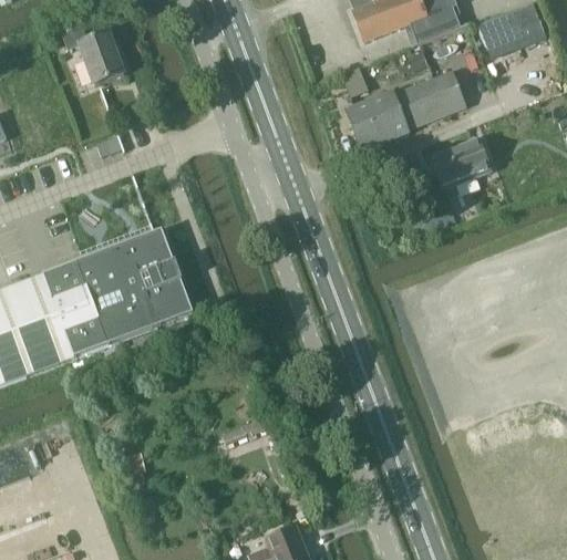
[(357,0),(360,7),(352,10),(364,40),(410,22),(418,42),(460,26),(452,3),(456,2),(455,0),(357,0)]
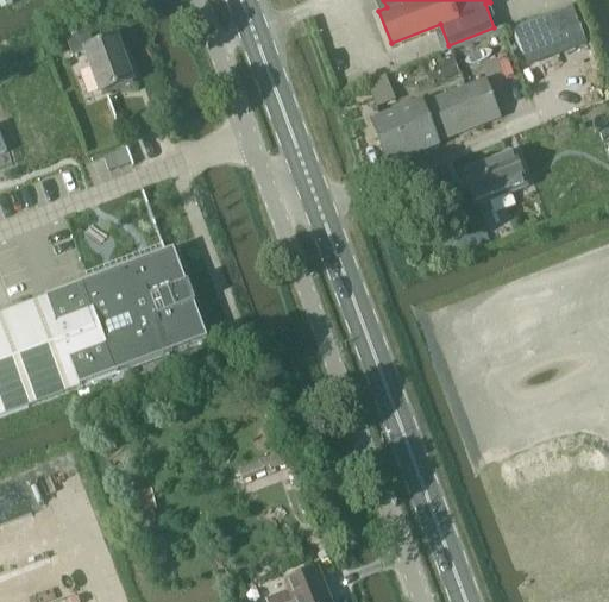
[(95,42),(90,30),(69,38),(74,51),(86,46),(101,89),(133,77),(118,35),(95,42)]
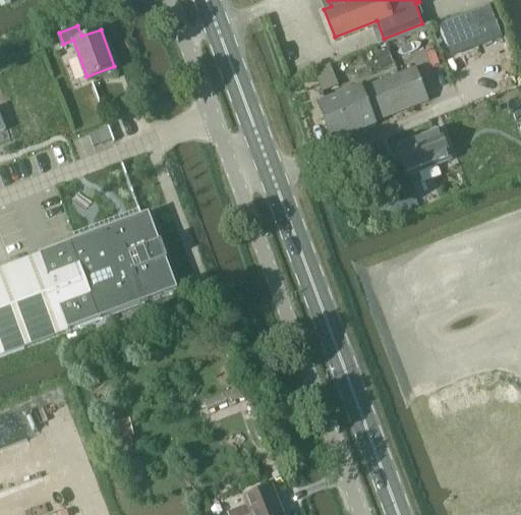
[(429,97),(416,63),(364,83),(363,81),(319,99),(333,137),(378,120),(377,117),(429,97)]
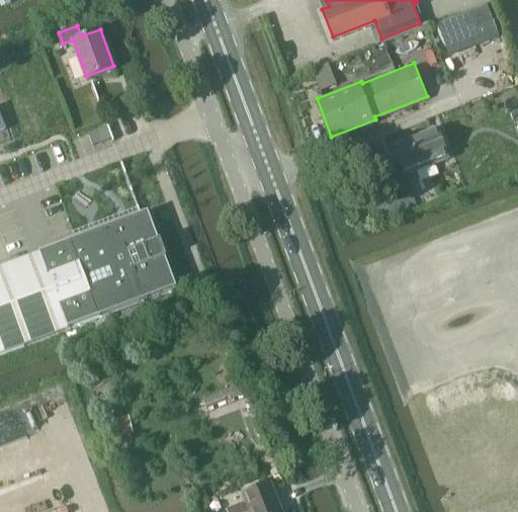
[(403,172),(450,155),(439,124),(392,142),(403,172)]
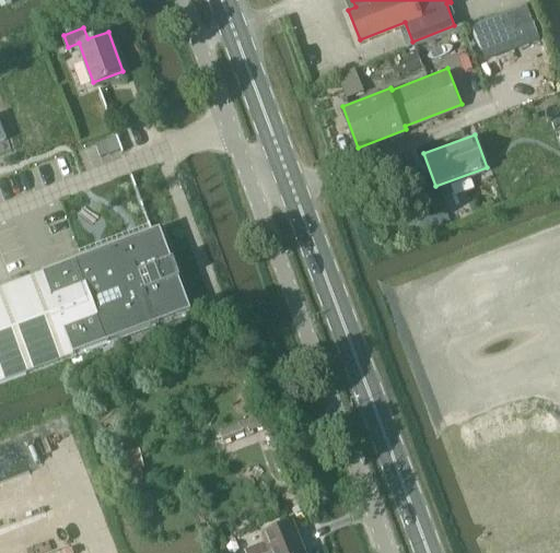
[(0,378),(191,307),(160,225),(0,285),(0,378)]
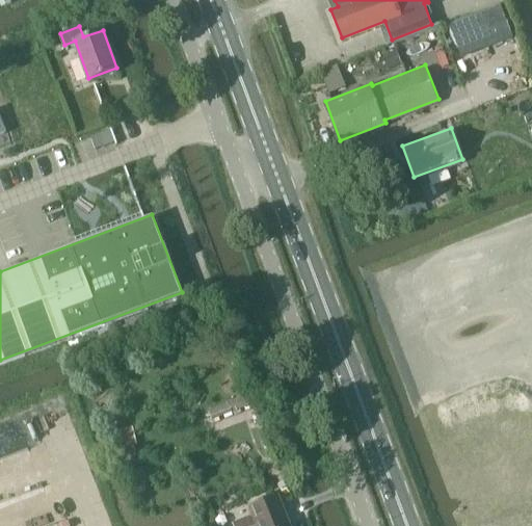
[(288,525),(275,493),(249,503),(253,511),(233,519),(235,525),(288,525)]
